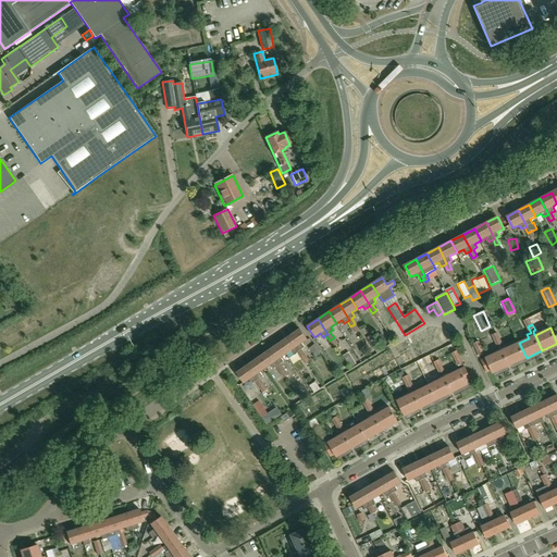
[(307,339),(300,329),(289,336),(299,350),(297,353),(301,358),(306,355),(301,349),(305,347),(301,343),(307,339)]
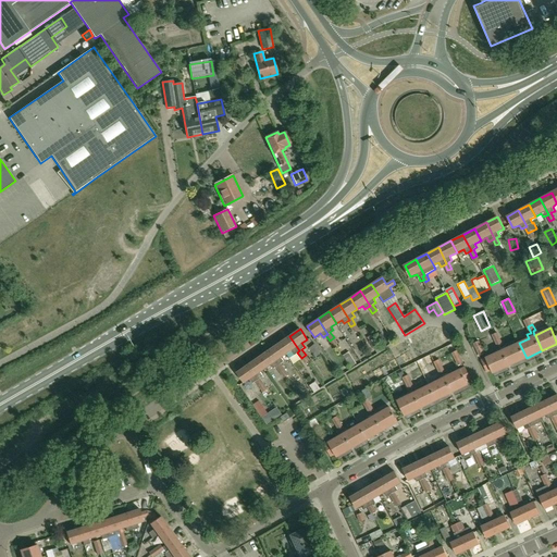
[(299,350),(289,336),(279,344),(286,354),(292,350),(294,355),(297,353),(299,350)]
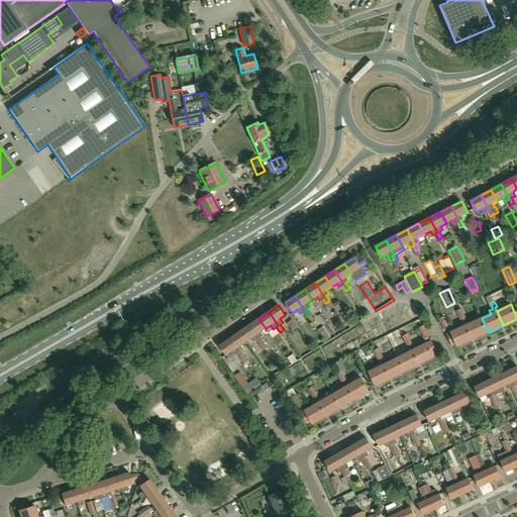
[(359,318),(356,314),(354,316),(351,312),(349,313),(354,322),(359,318)]
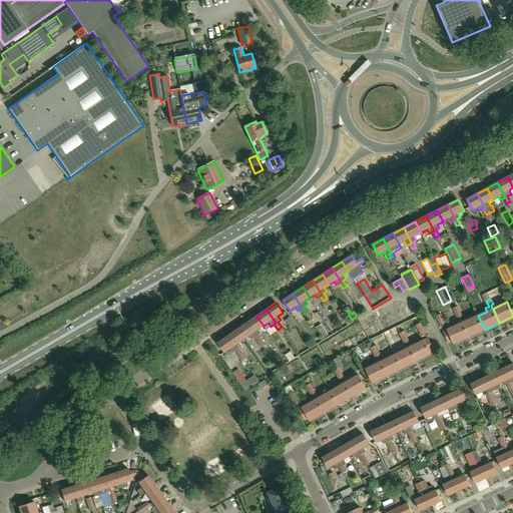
[(351,320),(345,312),(340,315),(346,323),(351,320)]
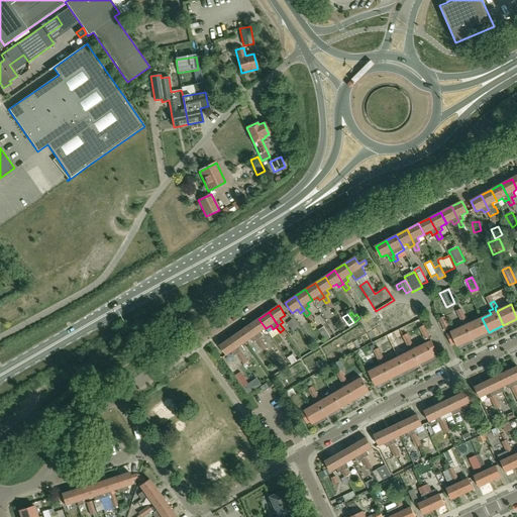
[(489,332),(482,318),(467,324),(474,339),(489,332)]
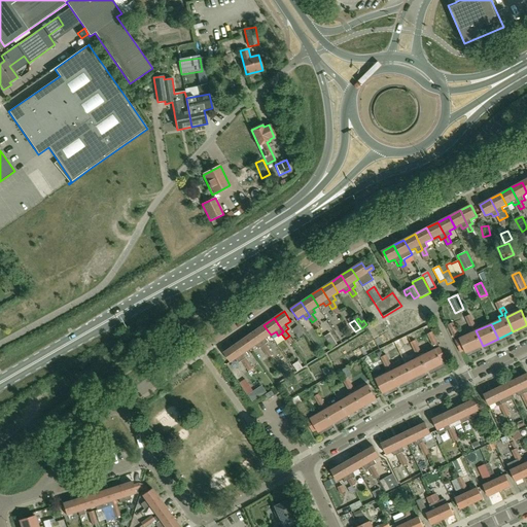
[(271,335),(264,325),(254,331),(264,345),(261,347),(266,352),(269,349),(266,344),(269,342),(266,339),(271,335)]
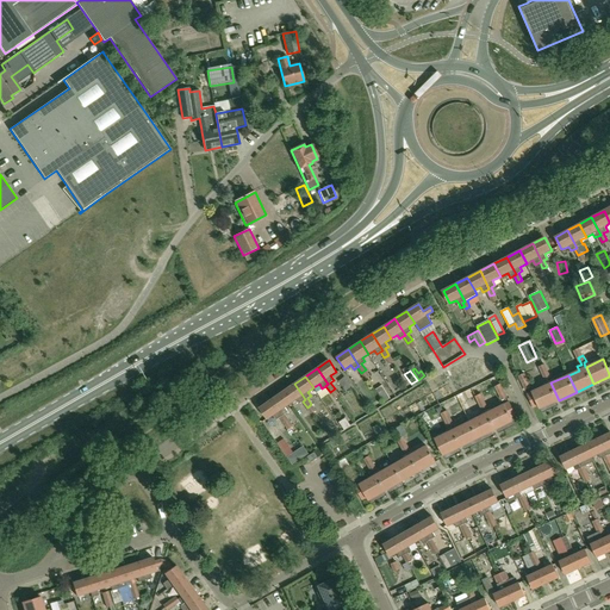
[(344,379),(338,384),(347,393),(352,388),(344,379)]
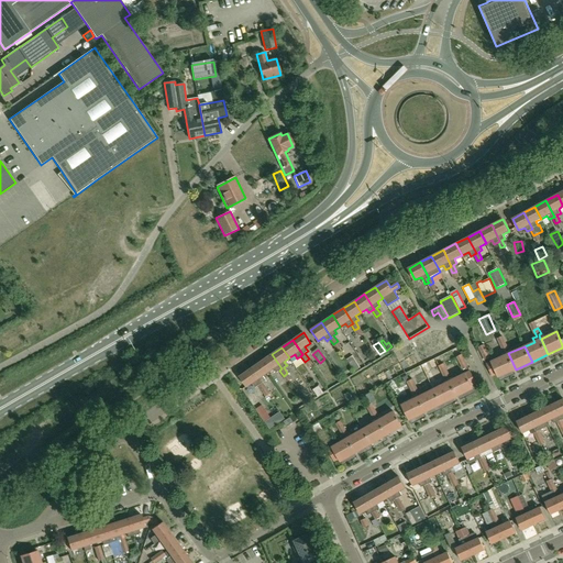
[(499,377),(516,370),(508,353),(493,361),(495,367),(498,374),(499,377)]
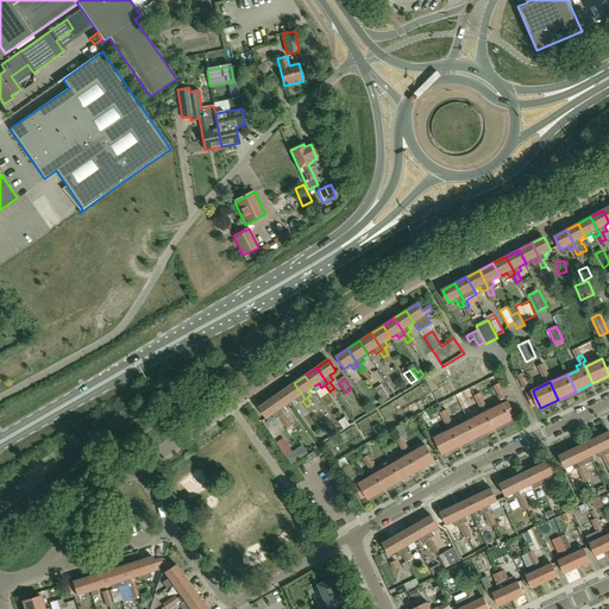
[(305,399),(294,383),(282,391),(290,403),(296,399),(299,403),(302,401),(305,399)]
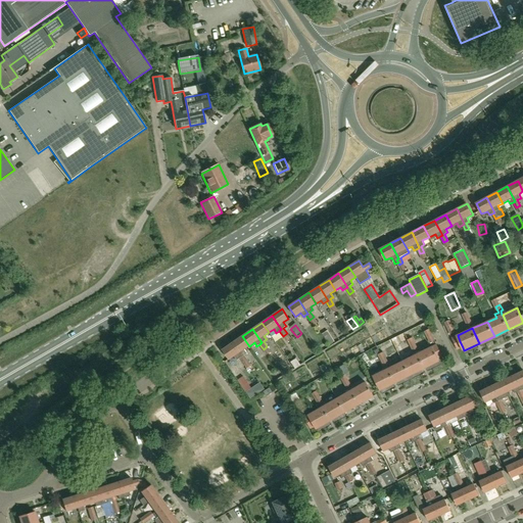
[(327,330),(322,334),(329,345),(335,341),(327,330)]
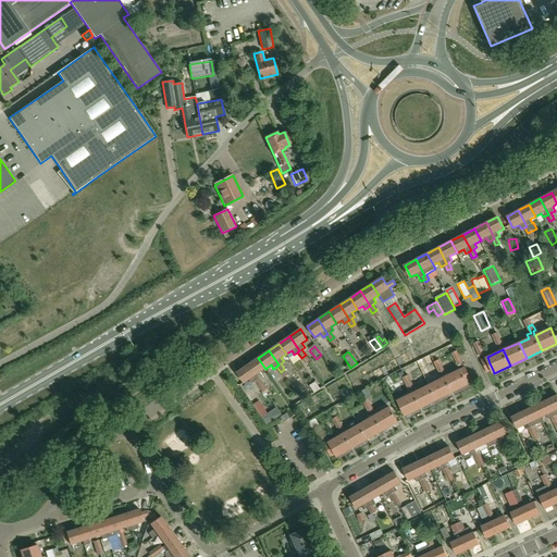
[(366,362),(371,359),(367,351),(360,355),(366,362)]
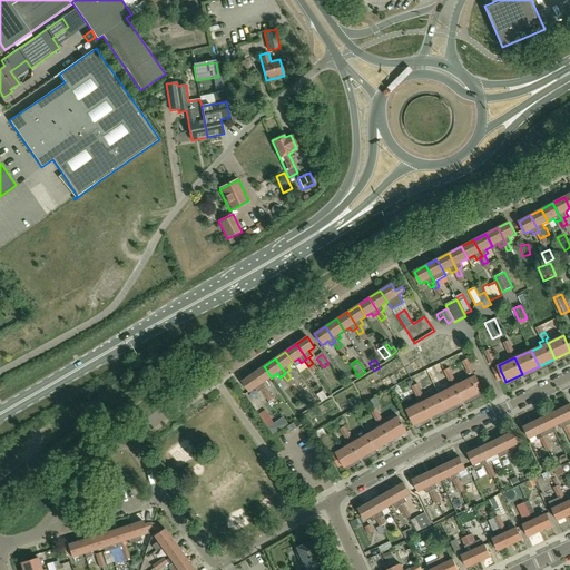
[(272,377),(264,366),(254,373),(264,389),(262,390),(265,395),(269,392),(266,386),(269,384),(266,381),(272,377)]
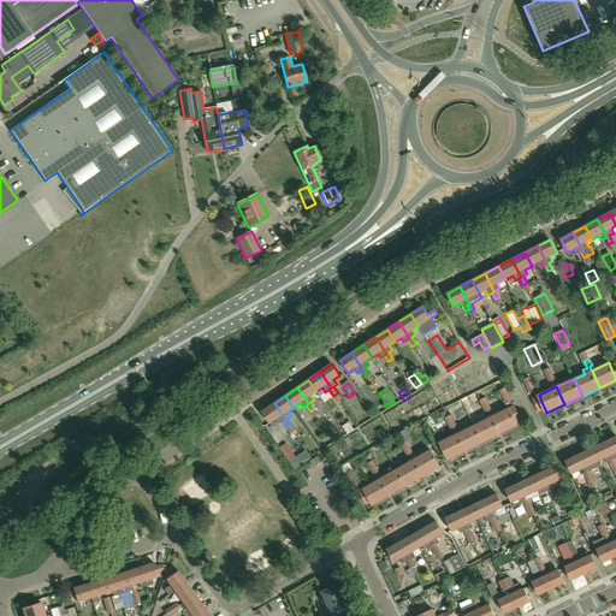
[(285,420),(274,403),(262,412),(271,424),(277,419),(279,424),(283,421),(285,420)]
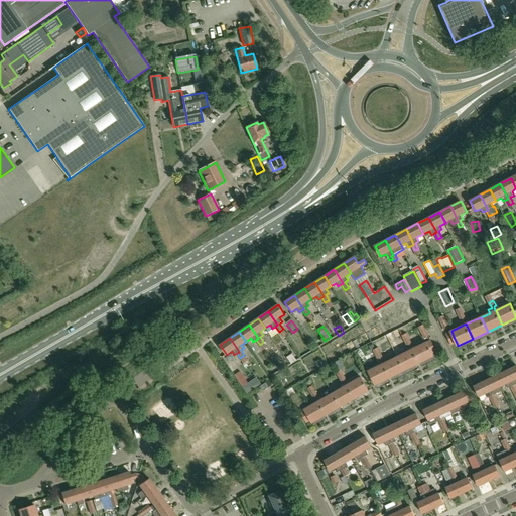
[(285,351),(293,347),(288,339),(281,344),(285,351)]
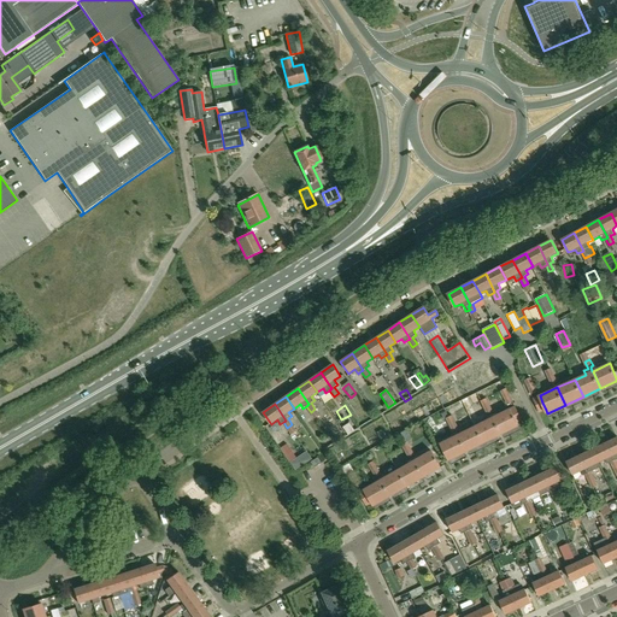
[(362,417),(370,410),(366,405),(357,412),(362,417)]
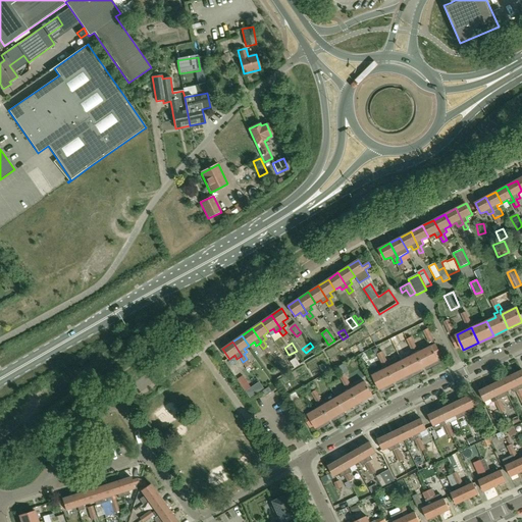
[(439,360),(437,357),(435,352),(432,346),(417,353),(424,368),(439,360)]
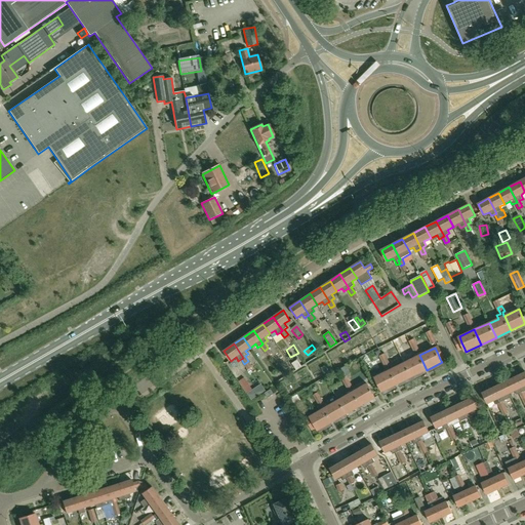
[(412,377),(427,370),(419,355),(405,363),(412,377)]
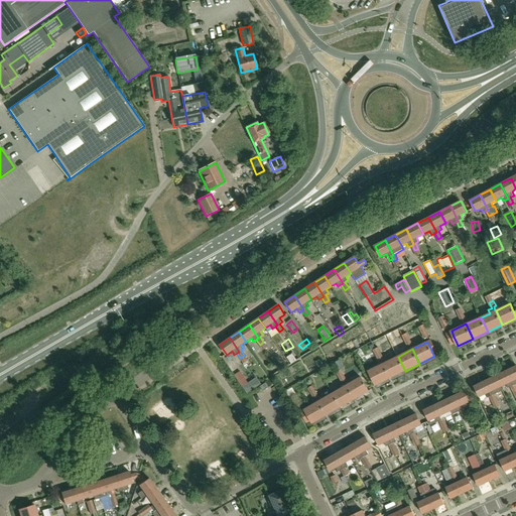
[(296,361),(292,354),(287,358),(291,364),(296,361)]
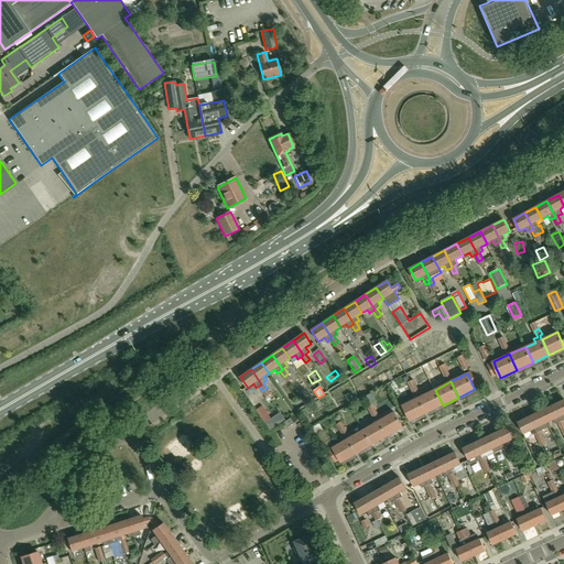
[(443,405),(435,390),(419,398),(426,413),(443,405)]
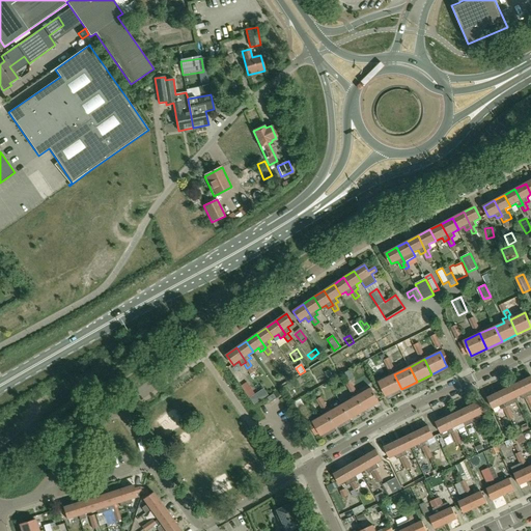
[(386,396),(401,389),(394,374),(379,382),(386,396)]
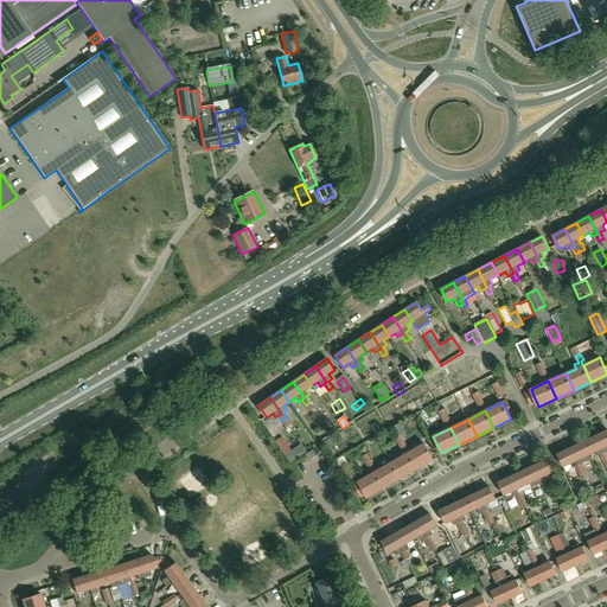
[(606,430),(595,436),(604,454),(601,455),(605,461),(606,460),(606,453),(606,452),(606,430)]
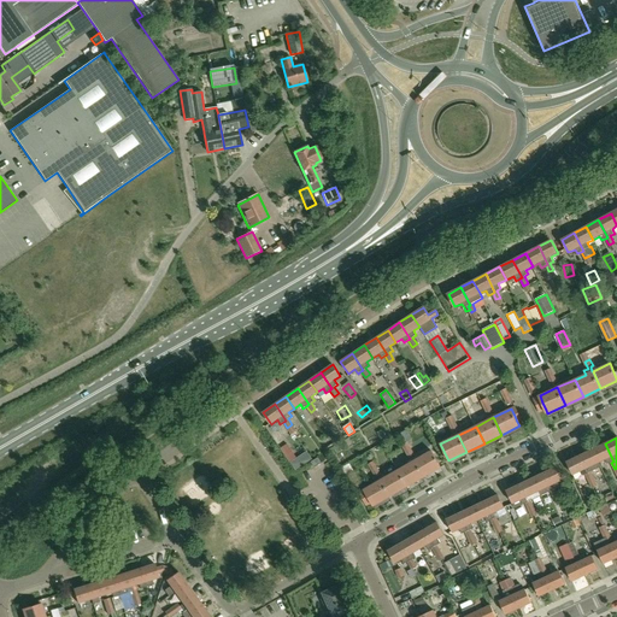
[(613,462),(605,444),(593,450),(599,463),(605,459),(607,464),(611,463),(613,462)]
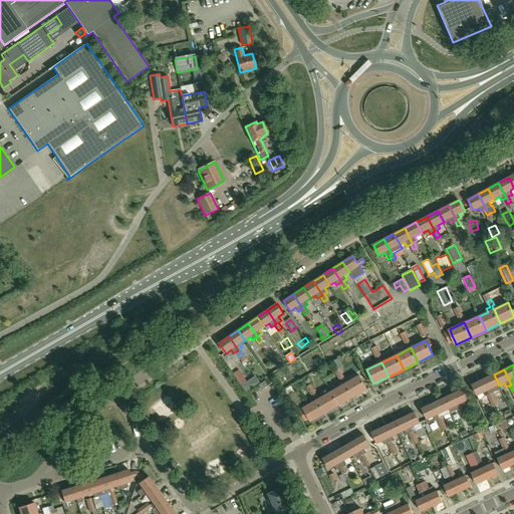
[(499,386),(494,374),(483,379),(489,391),(488,391),(490,395),(488,396),(490,401),(495,399),(492,394),(501,389),(499,386)]
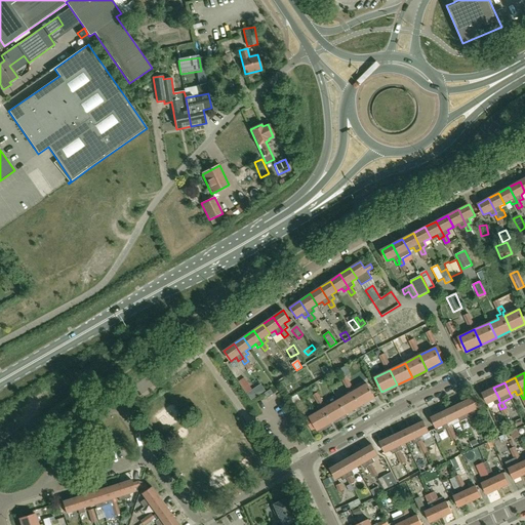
[(375,397),(367,384),(353,392),(361,406),(375,397)]
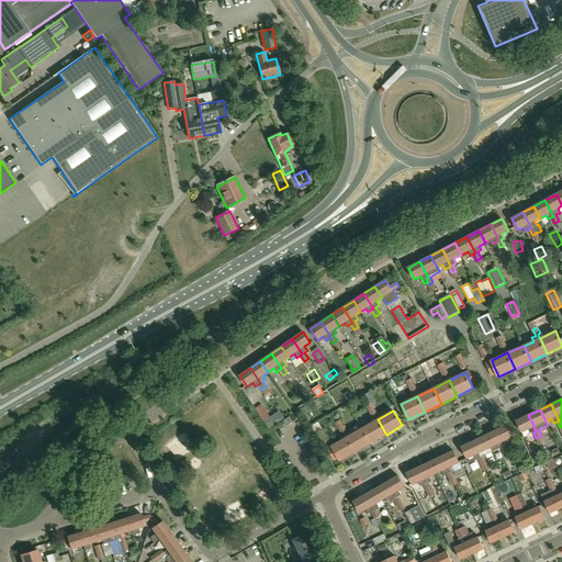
[(535,427),(528,415),(516,420),(523,433),(534,427),(535,427)]
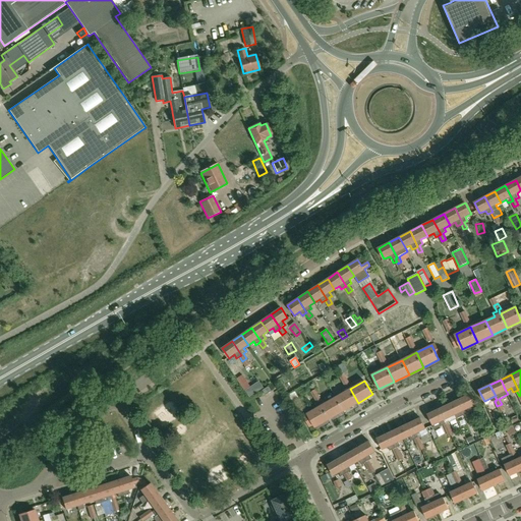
[(250,397),(256,392),(252,386),(246,390),(250,397)]
